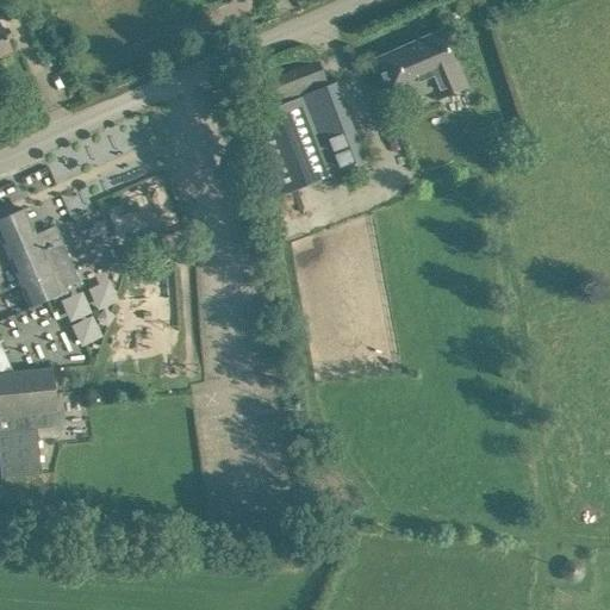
[(0,0),(0,5),(6,20),(23,13),(16,0),(0,0)]
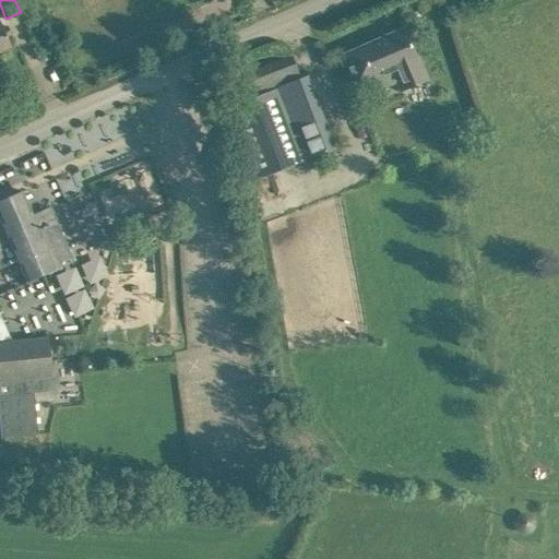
[(0,50),(10,46),(6,37),(10,35),(7,26),(1,28),(0,25),(0,50)]
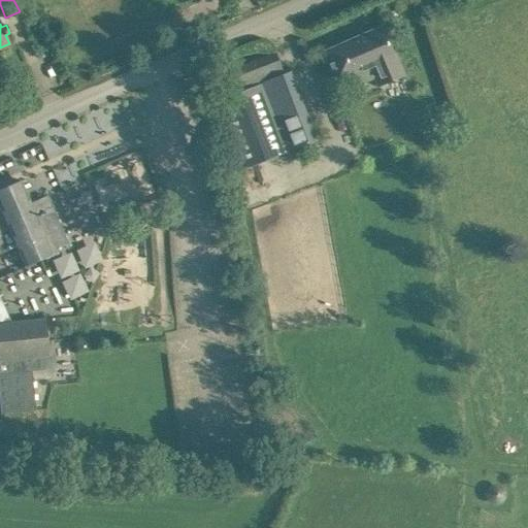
[(357,38),(324,53),(336,81),(369,67),(376,86),(404,74),(396,55),(392,56),(381,28),(357,38)]
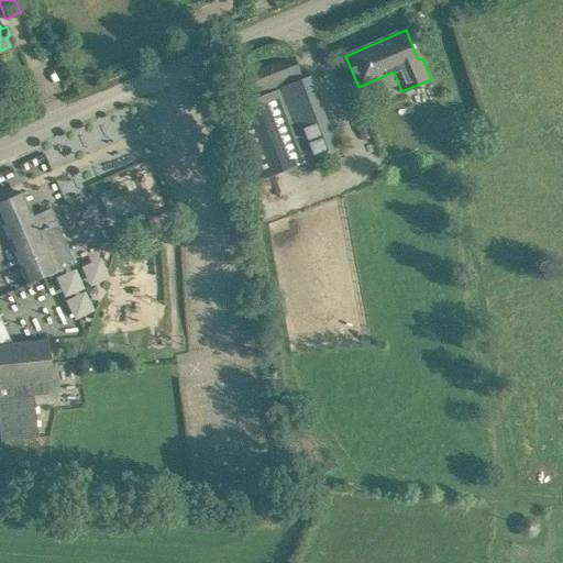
[(244,102),(229,108),(257,181),(337,151),(308,76),(301,79),(294,56),(235,79),(244,102)]
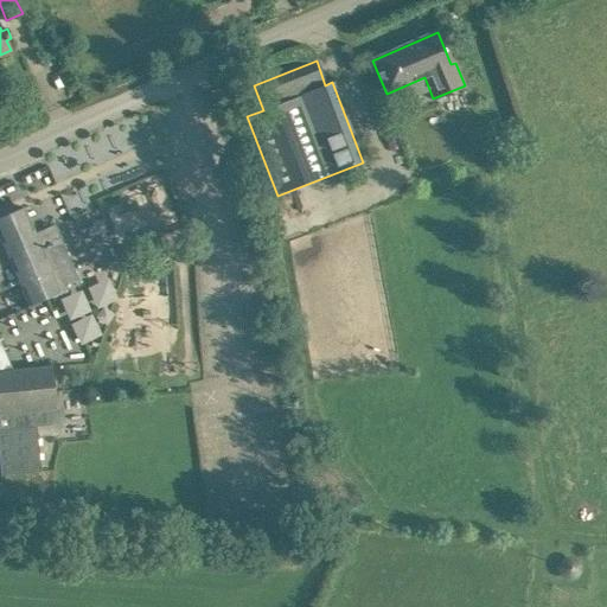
[(103,209),(98,199),(168,172),(148,121),(51,159),(75,219),(103,209)]
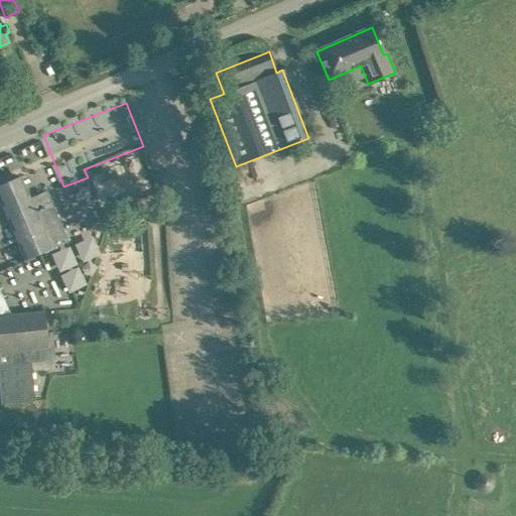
[(0,314),(10,314),(5,303),(0,290),(0,228),(10,224),(26,259),(67,242),(45,190),(30,197),(20,175),(0,183),(0,314)]
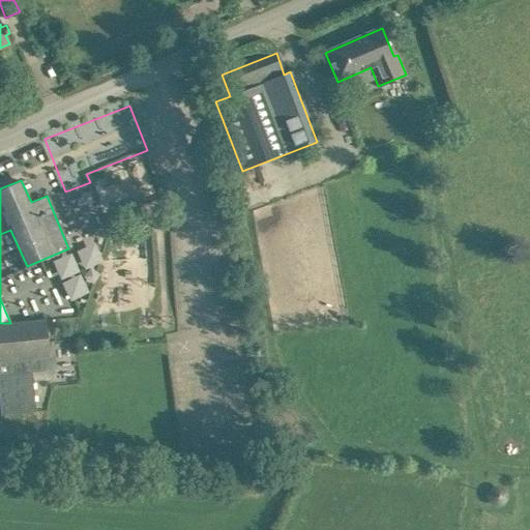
[(48,356),(46,342),(43,320),(0,323),(0,413),(0,415),(35,411),(30,358),(48,356)]
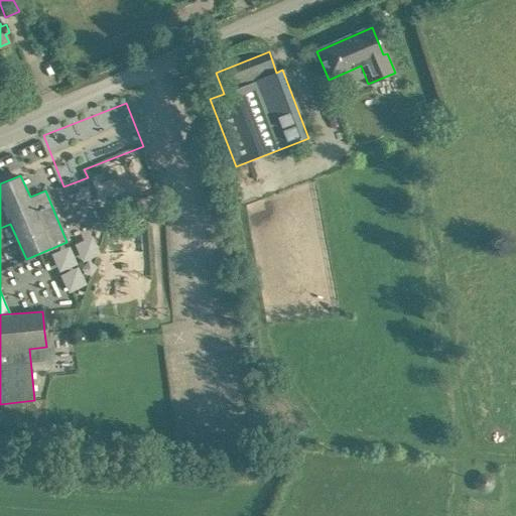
[(0,465),(11,465),(10,441),(0,440),(0,465)]
